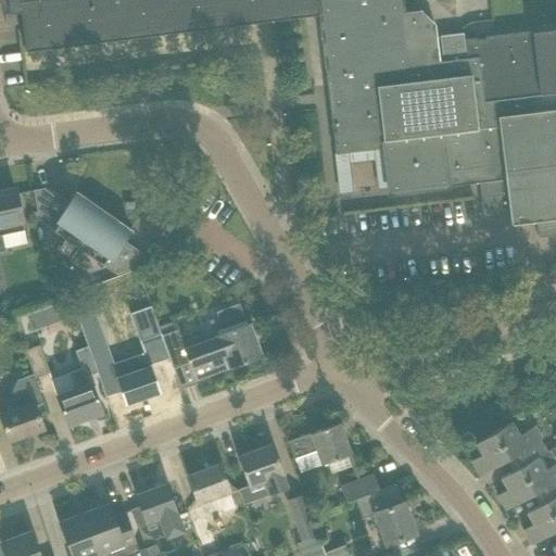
[(0,0),(2,9),(2,13),(21,11),(22,28),(25,51),(256,22),(318,14),(327,86),(335,154),(383,149),(389,193),(391,193),(391,192),(444,186),(444,187),(482,182),(484,199),(485,213),(508,211),(510,225),(535,222),(538,238),(555,235),(555,29),(533,33),(533,30),(484,37),(484,39),(477,40),(476,38),(465,39),(467,59),(438,62),(433,22),(419,10),(404,12),(402,0),(0,0)]
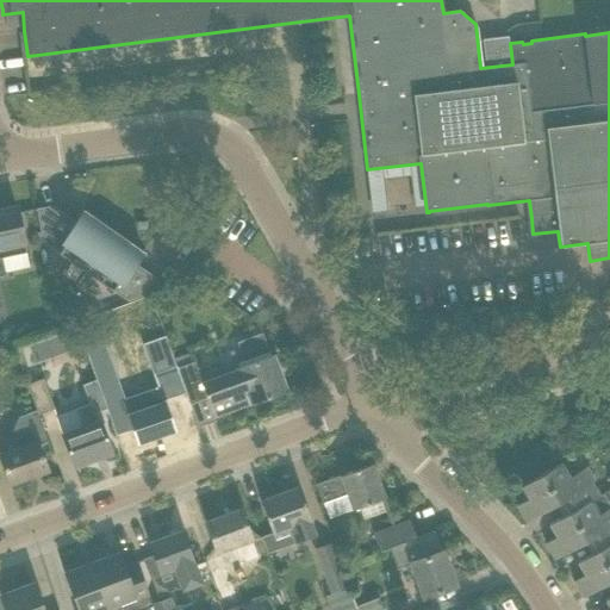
[(5,17),(6,29),(19,26),(17,14),(5,17)]
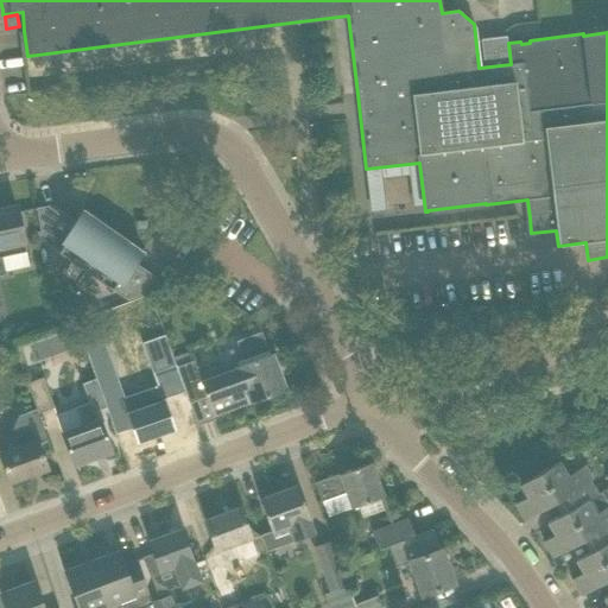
[(36,209),(42,241),(52,239),(50,227),(61,211),(52,206),(36,209)]
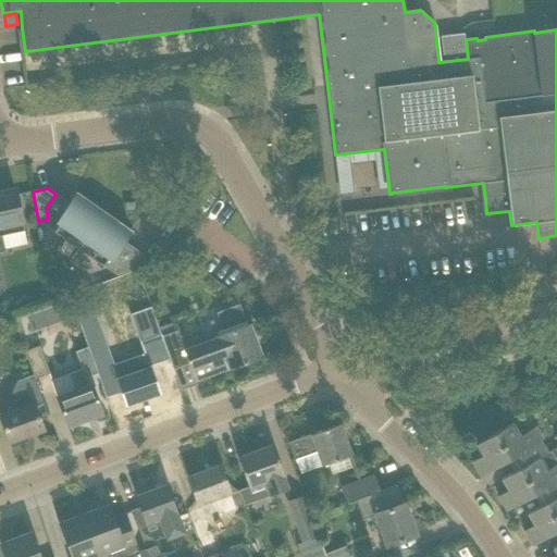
[(14,189),(0,192),(0,252),(4,251),(4,248),(26,244),(22,223),(19,211),(14,189)]
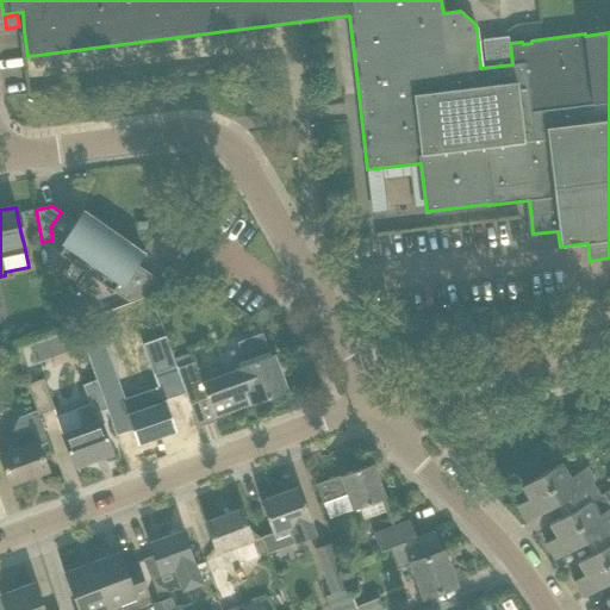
[(58,253),(85,272),(112,234),(81,211),(66,235),(69,237),(58,253)]
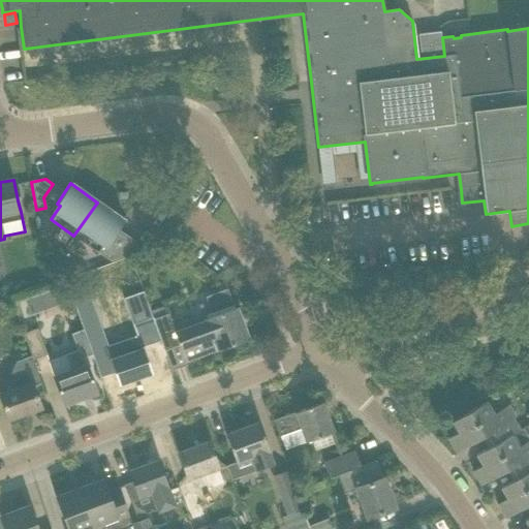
[(97,203),(73,236),(74,237),(97,252),(106,239),(110,241),(124,221),(100,205),(101,204),(98,201),(97,203)]
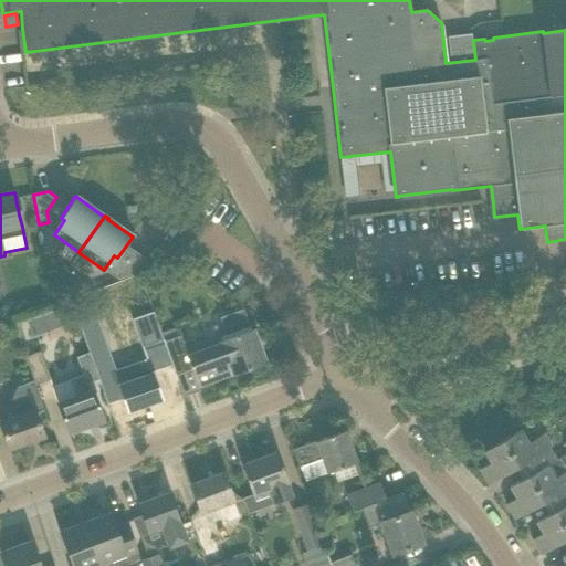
[(116,271),(119,280),(149,269),(146,260),(139,254),(132,265),(116,271)]
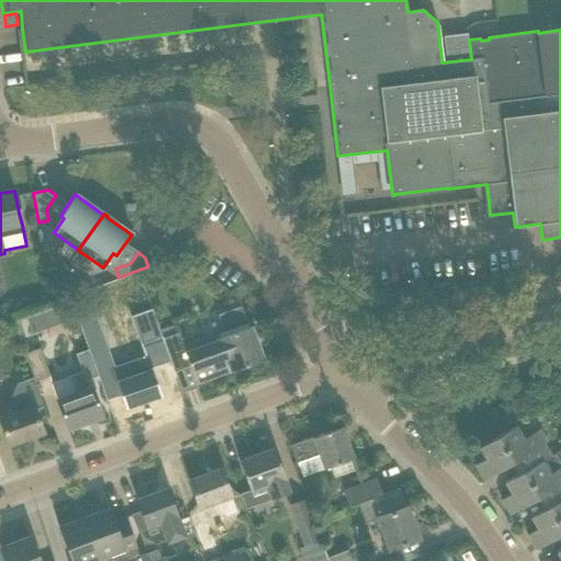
[(76,317),(88,351),(88,350),(98,377),(99,379),(115,374),(103,338),(94,311),(100,310),(92,289),(69,297),(76,317)]
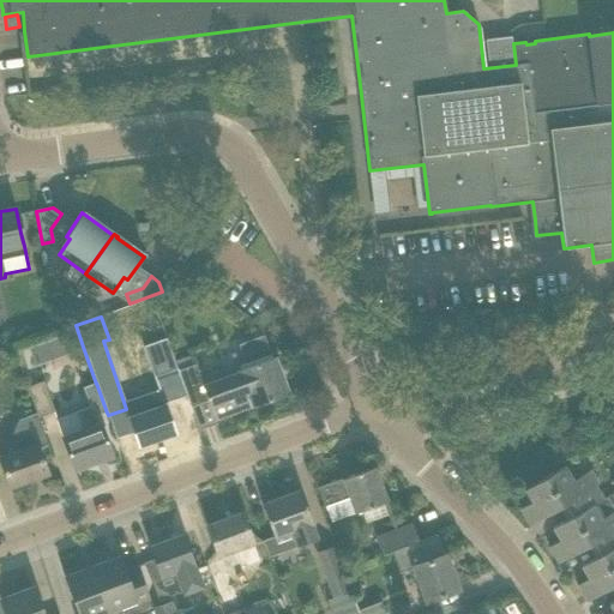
[(66,354),(59,336),(44,342),(29,348),(35,365),(50,359),(66,354)]
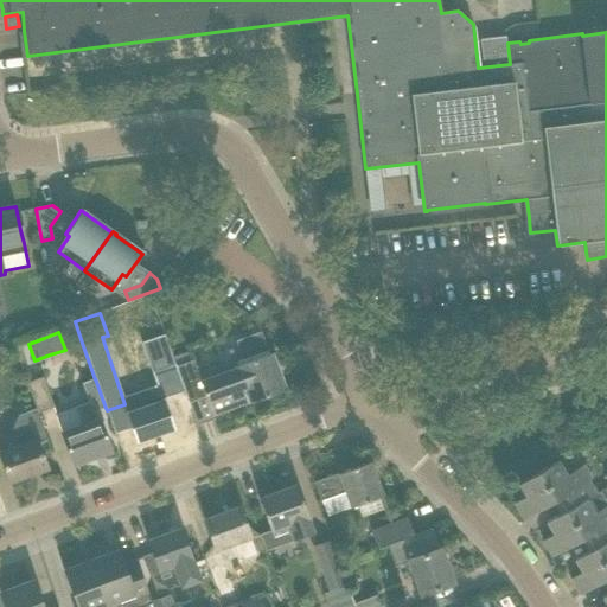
[(198,375),(193,360),(176,366),(189,402),(206,396),(213,415),(285,389),(272,355),(269,355),(261,332),(235,340),(242,359),(198,375)]
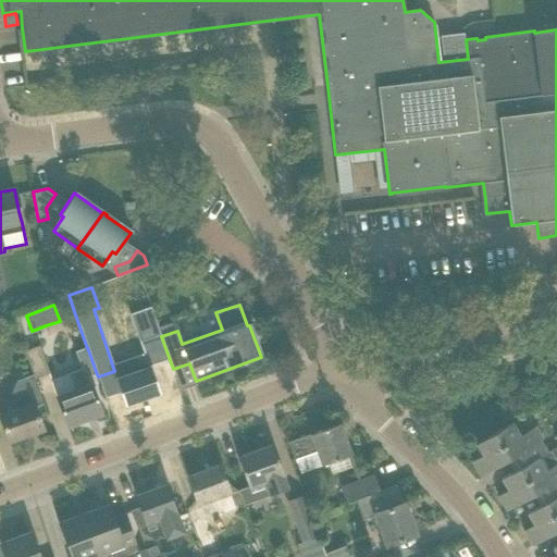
[(152,312),(132,319),(141,347),(162,341),(152,312)]
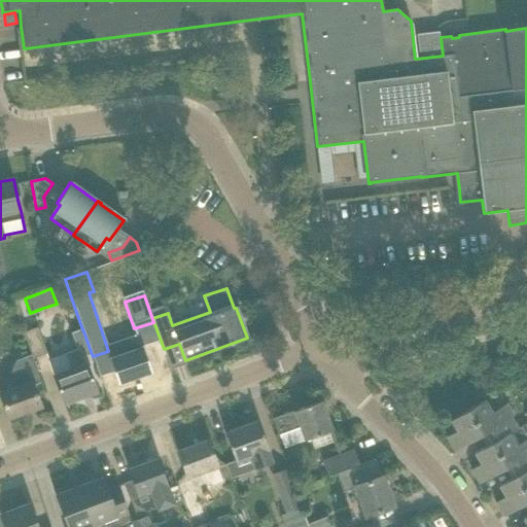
[(150,373),(143,351),(162,344),(156,329),(155,326),(120,338),(126,353),(111,358),(119,383),(121,382),(123,387),(136,382),(134,378),(150,373)]
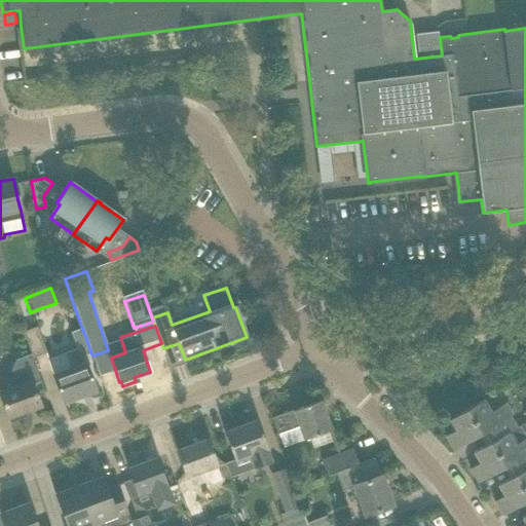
[(23,334),(31,354),(32,353),(33,358),(46,352),(37,328),(23,334)]
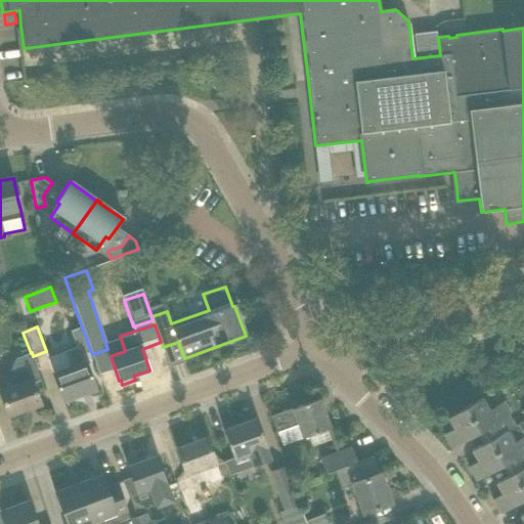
[(82,326),(82,328),(71,331),(77,347),(64,351),(71,367),(53,374),(62,401),(95,389),(85,361),(83,355),(91,352),(82,326)]
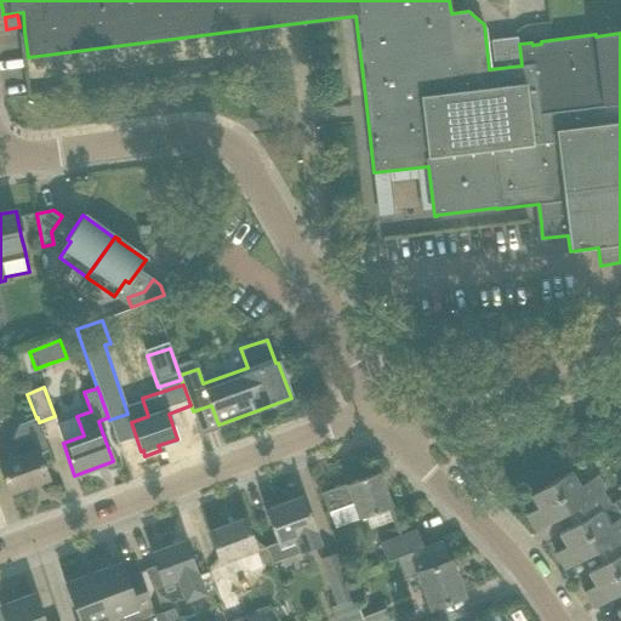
[(38,417),(36,419),(22,423),(12,437),(18,456),(0,461),(0,465),(11,499),(30,493),(29,486),(49,480),(36,443),(45,440),(39,423),(39,422),(38,417)]
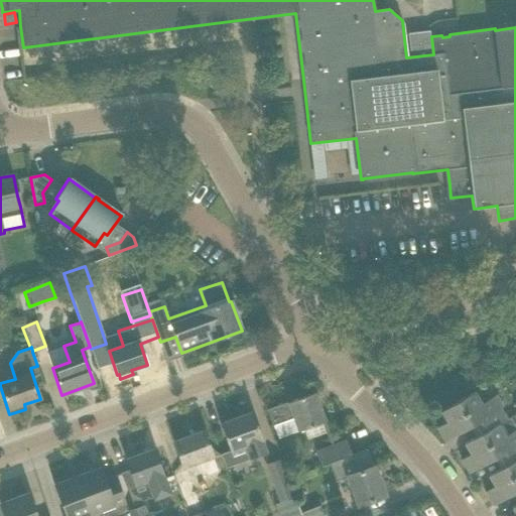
[(437,428),(445,441),(477,423),(483,433),(497,424),(497,425),(505,420),(499,409),(503,407),(496,396),(481,404),(474,392),(440,411),(446,422),(437,428)]
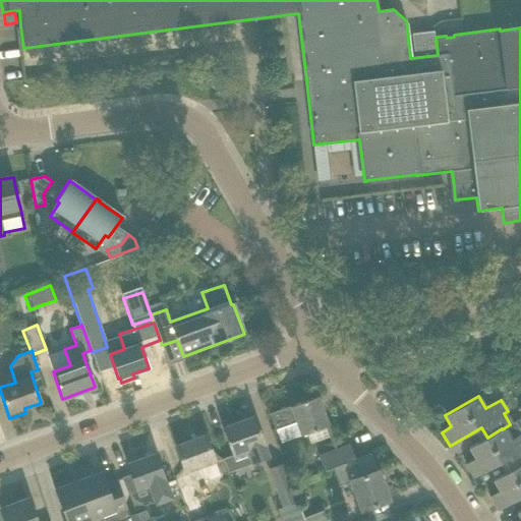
[(277,428),(281,443),(328,425),(316,397),(270,414),(276,429),(277,428)]
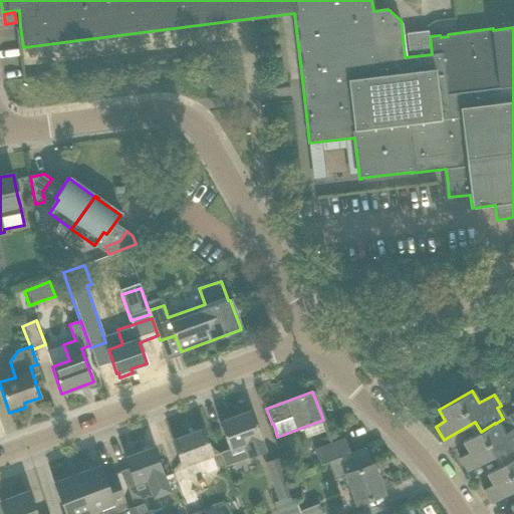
[(261,438),(258,430),(251,411),(219,423),(226,442),(229,450),(243,445),(248,458),(265,452),(260,439),(261,438)]
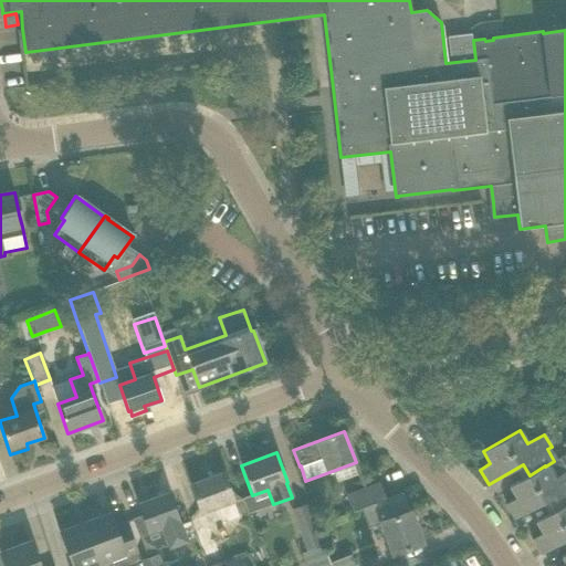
[(505,504),(514,520),(549,499),(556,510),(565,503),(565,471),(565,472),(558,459),(554,461),(545,467),(545,465),(530,475),(510,486),(516,499),(505,504)]
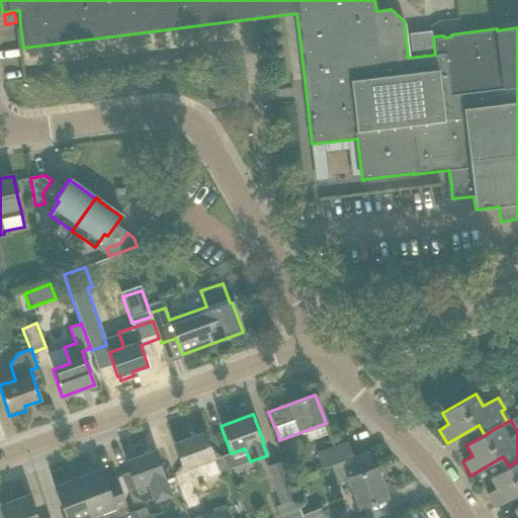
[(184,469),(199,463),(204,479),(219,473),(203,433),(174,443),(184,469)]
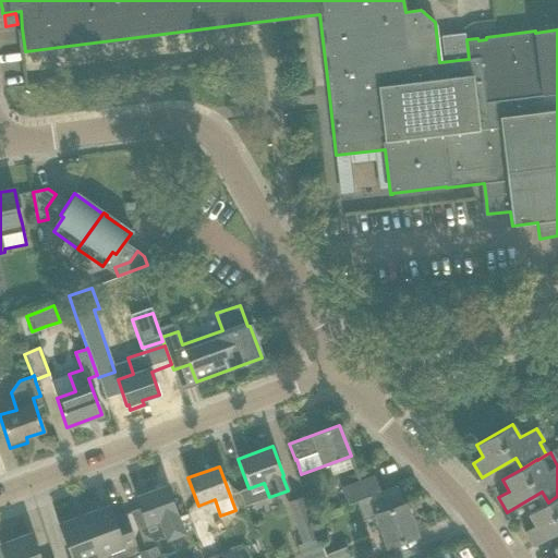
[(348,505),(356,501),(380,492),(374,476),(341,489),(348,505)]
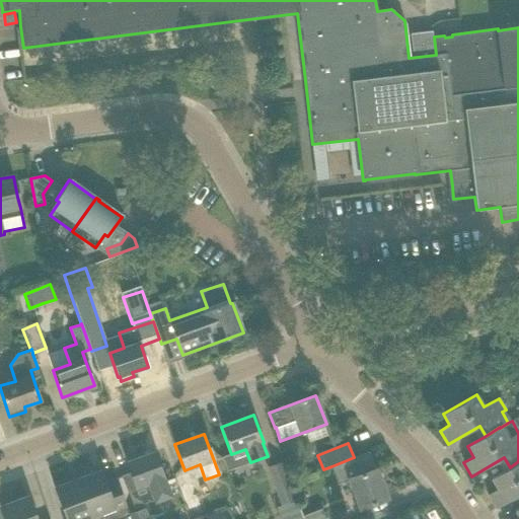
[(130,472),(122,475),(128,493),(136,490),(148,485),(154,503),(169,497),(164,482),(163,478),(164,478),(161,470),(155,452),(126,462),(130,472)]
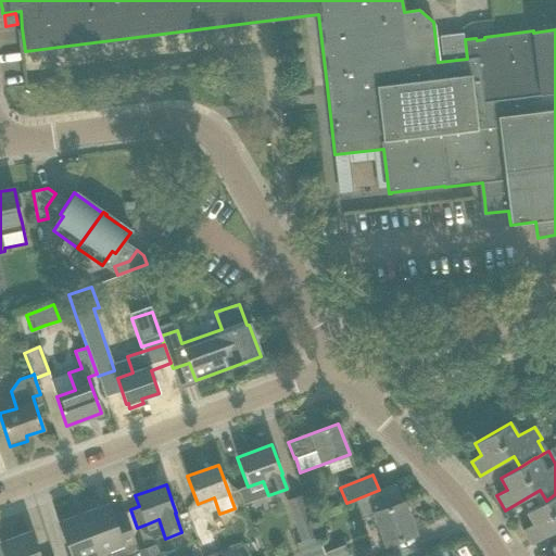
[(355,500),(363,519),(376,514),(388,544),(414,534),(403,503),(402,503),(395,484),(379,490),(355,500)]
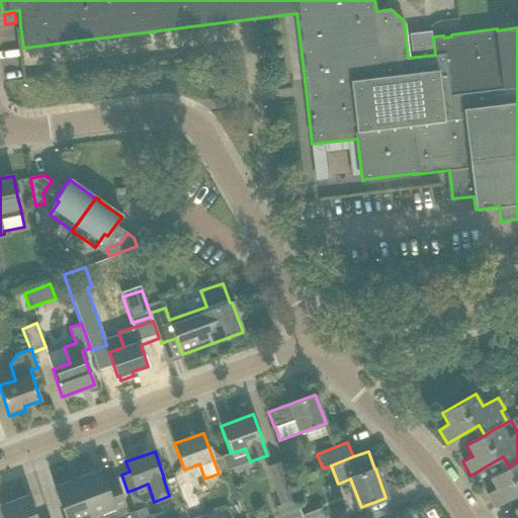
[(295,499),(288,481),(289,481),(282,460),(267,466),(281,505),(295,499)]
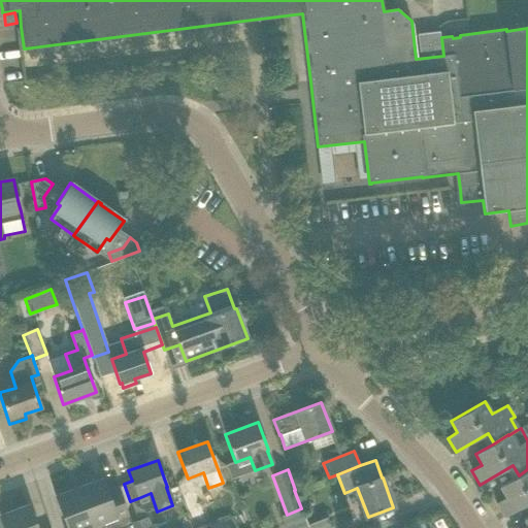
[(496,503),(504,518),(527,503),(527,469),(519,475),(499,487),(505,498),(496,503)]
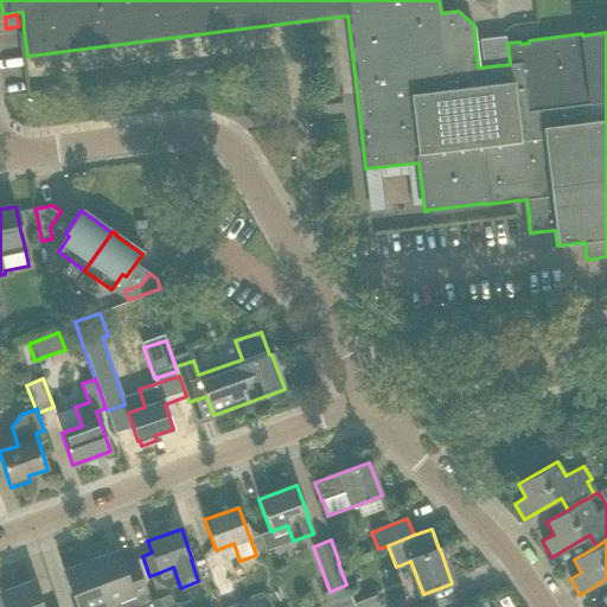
[(141,606),(152,604),(151,601),(135,558),(122,563),(119,554),(112,557),(109,553),(90,560),(108,606),(126,606),(136,604),(136,606),(141,606)]
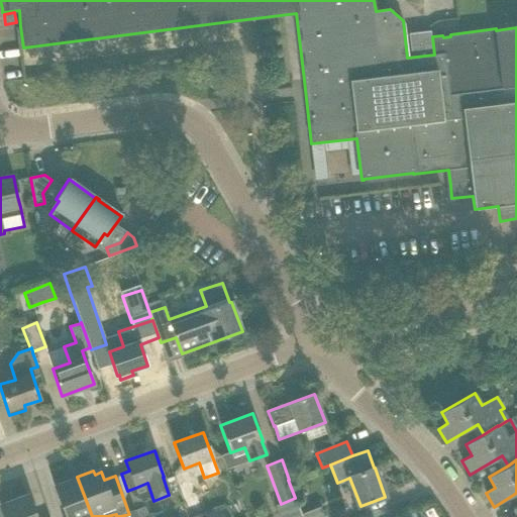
[(92,516),(77,477),(54,486),(66,516),(92,516)]
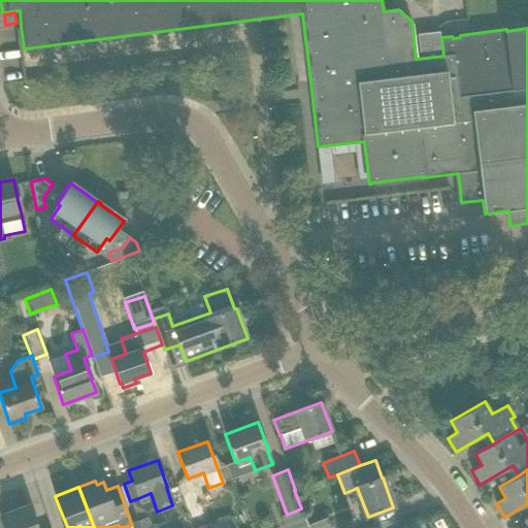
[(172,498),(183,527),(184,527),(196,524),(186,494),(172,498)]
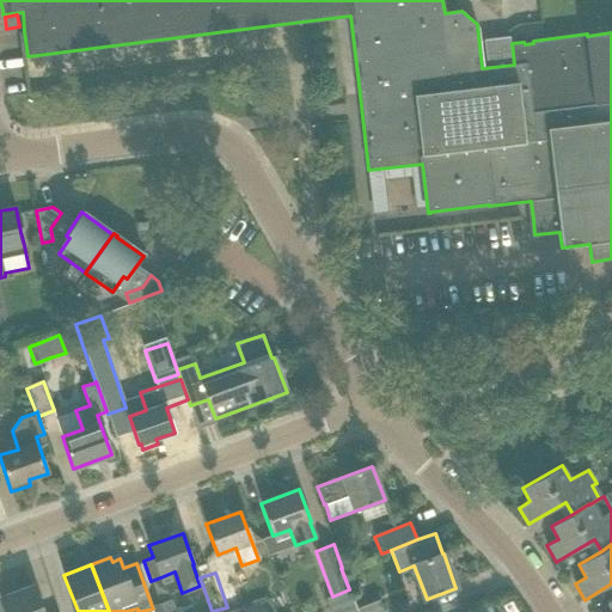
[(1,599),(5,611),(41,611),(32,587),(1,599)]
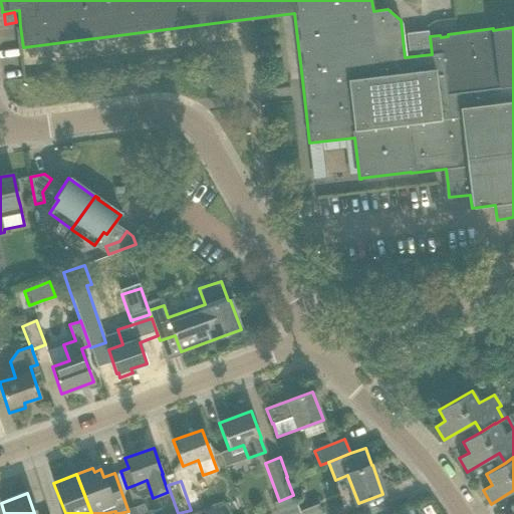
[(127,509),(129,511),(129,513),(147,513),(143,503),(127,509)]
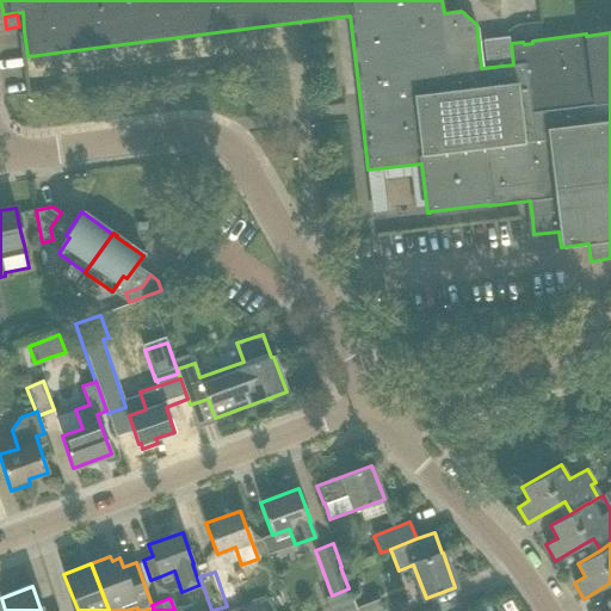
[(358,608),(358,610),(383,610),(378,599),(358,608)]
